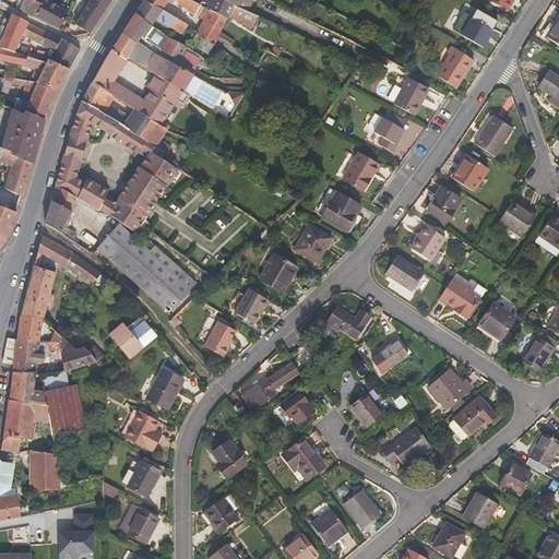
[(42,6),(33,0),(23,0),(20,10),(36,18),(42,6)]
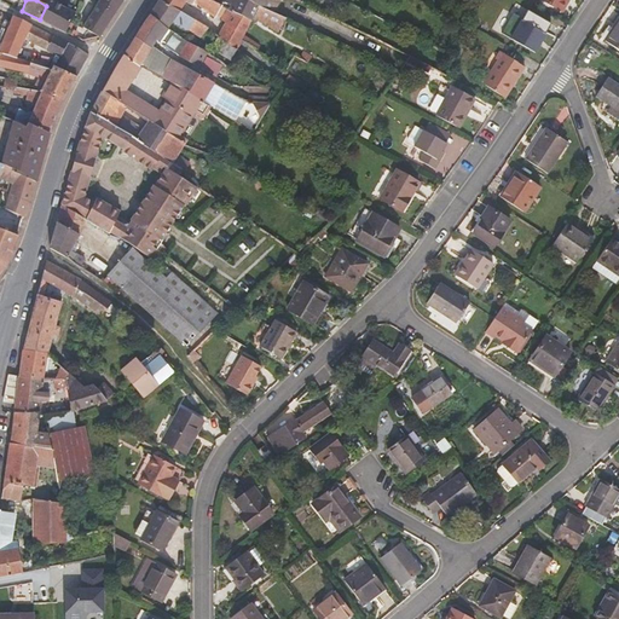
[(51,0),(36,0),(46,6),(40,19),(65,32),(73,18),(75,13),(51,0)]
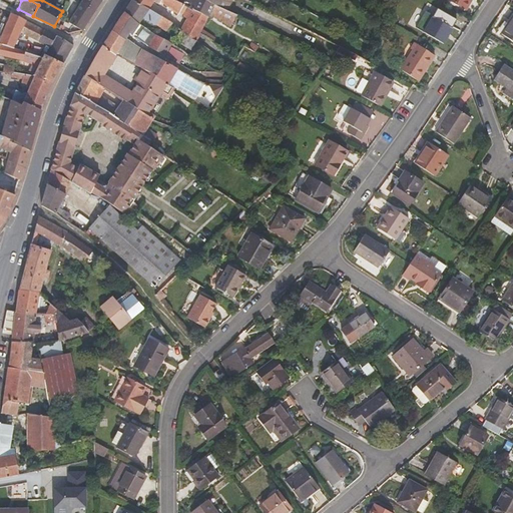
[(82,31),(102,0),(82,0),(69,21),(69,22),(82,31)]
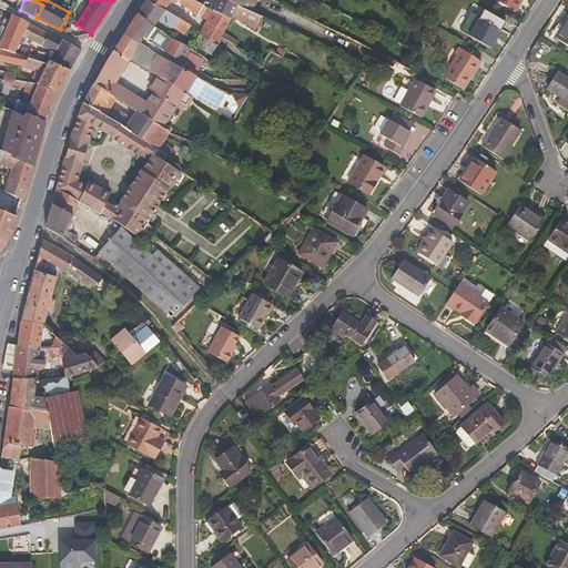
[(154,24),(159,19),(172,28),(172,27),(184,33),(190,24),(164,10),(146,0),(145,0),(138,13),(154,24)]
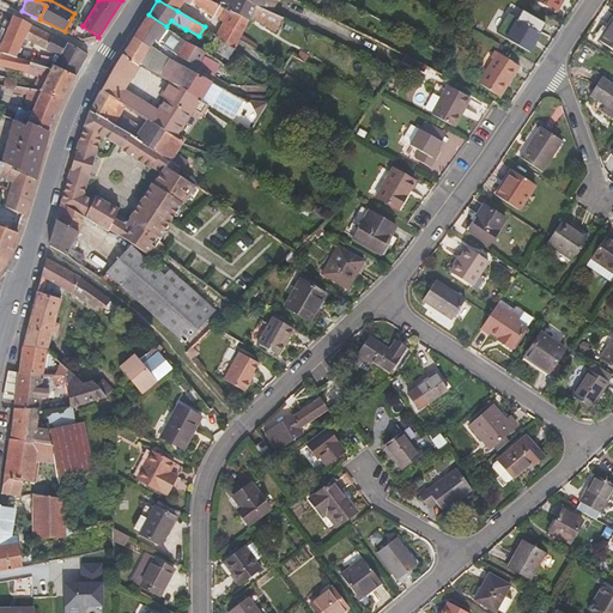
[(210,0),(158,0),(177,11),(183,1),(190,5),(192,1),(214,17),(220,6),(218,5),(210,0)]
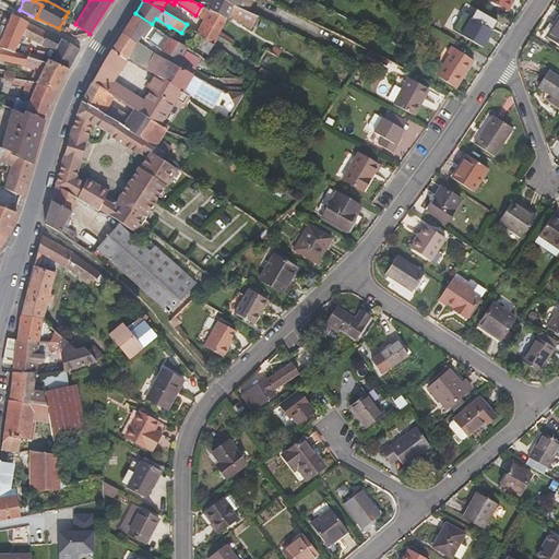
[(247,11),(223,0),(201,0),(199,4),(201,6),(205,8),(226,19),(232,11),(236,20),(251,28),(259,16),(247,11)]
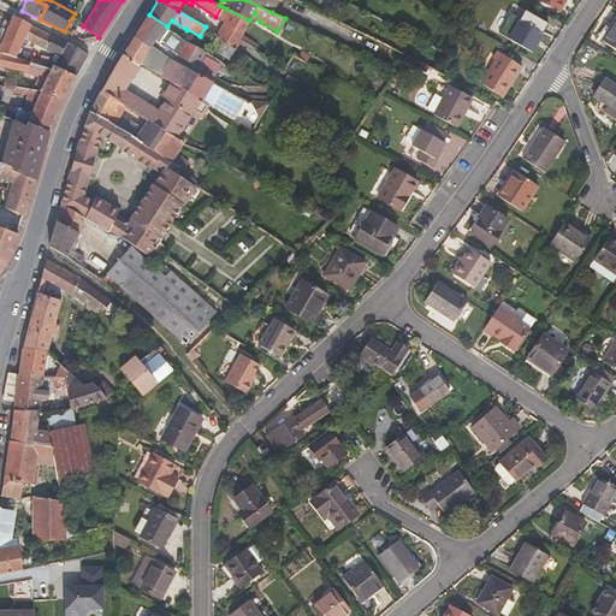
[(246,0),(272,12),(278,0),(246,0)]
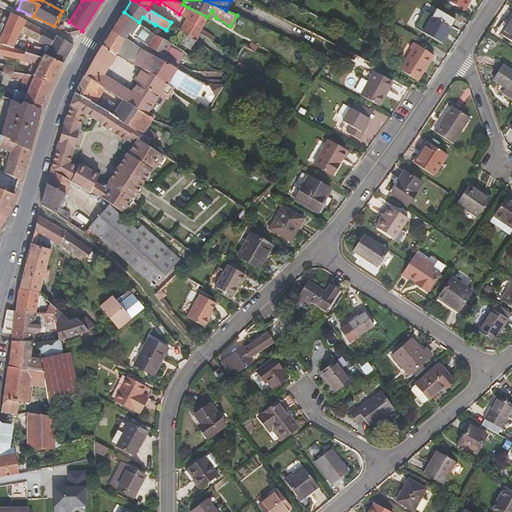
[(470,0),(447,0),(465,10),(470,0)]
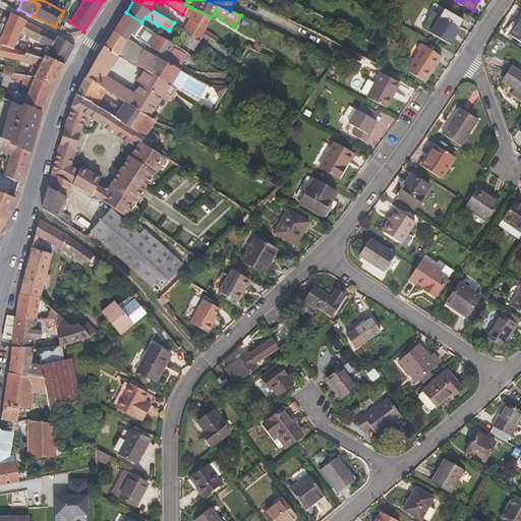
[(201,41),(211,17),(191,7),(185,17),(189,19),(183,30),(199,40),(201,41)]
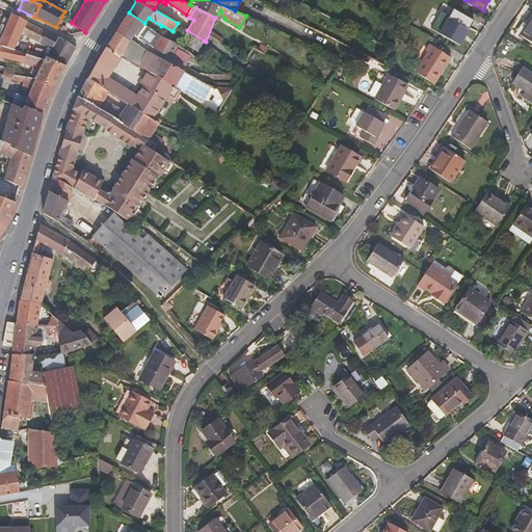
[(474,21),(453,8),(440,33),(459,46),(474,21)]
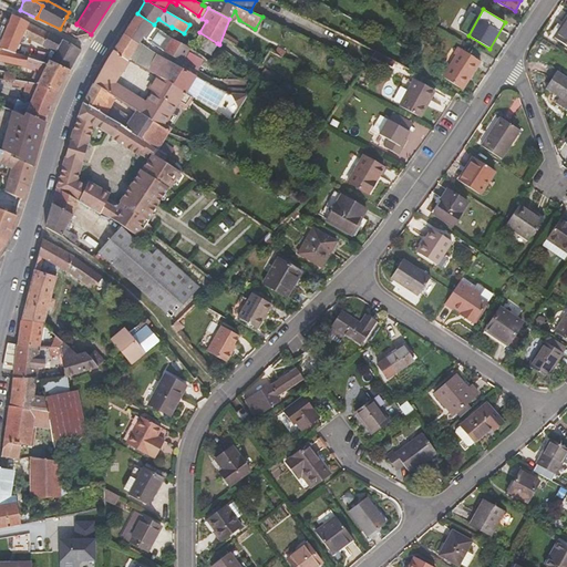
[(154,24),(137,13),(130,26),(144,37),(164,51),(182,62),(186,53),(191,47),(154,24)]
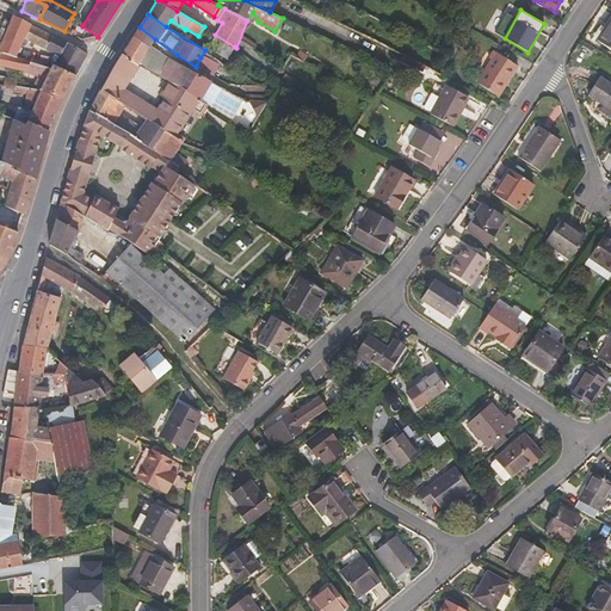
[(81,65),(87,54),(68,43),(13,17),(12,19),(0,47),(0,51),(17,57),(25,39),(57,56),(54,65),(75,75),(81,65)]
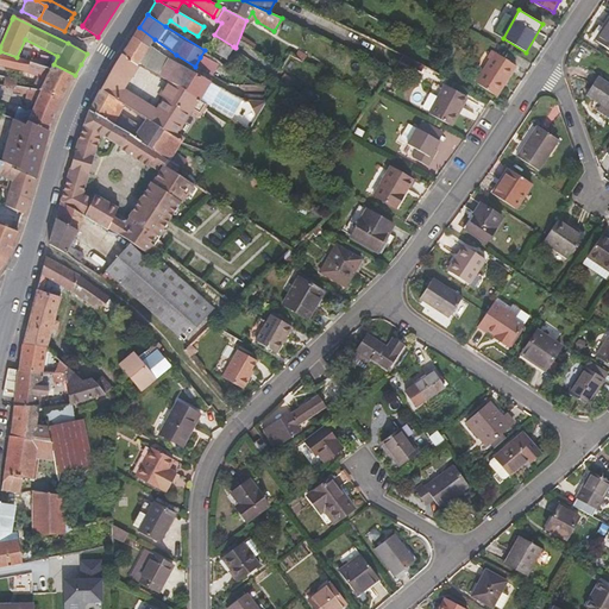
[(608,19),(595,41),(608,49),(608,19)]
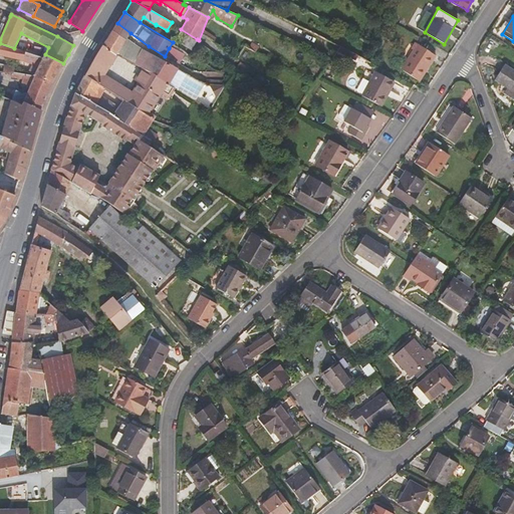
[(131,33),(117,23),(113,29),(127,39),(131,33)]
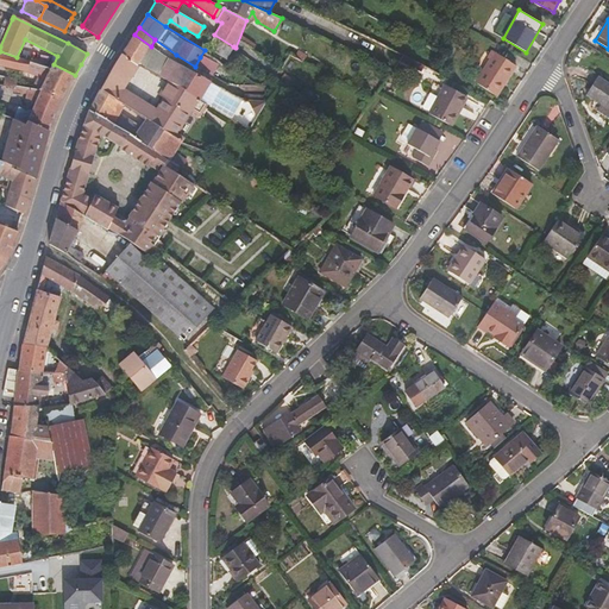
[(194,71),(168,58),(151,46),(135,35),(123,54),(140,64),(159,75),(168,80),(168,81),(182,89),(194,71)]
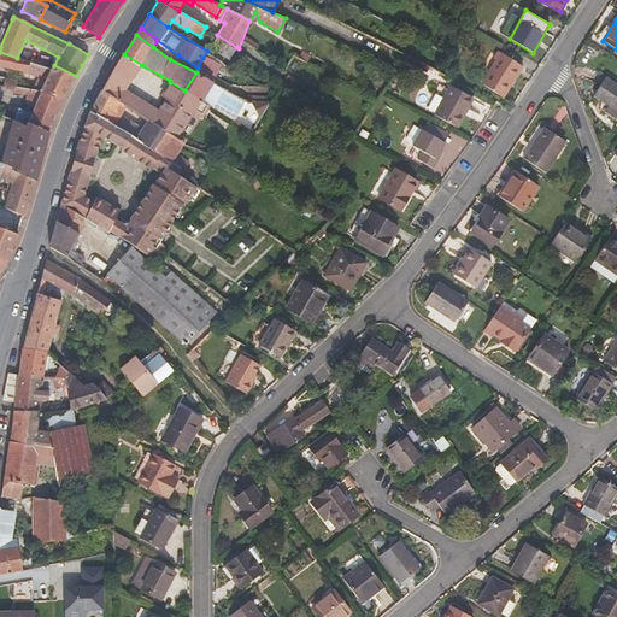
[(504,98),(523,68),(499,51),(494,58),(497,60),(481,83),(504,98)]
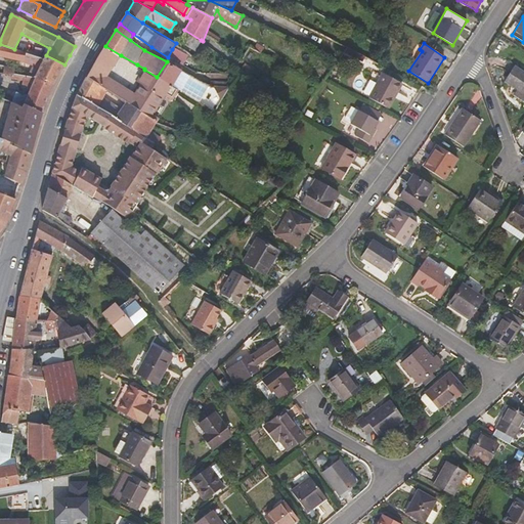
[(0,44),(0,55),(24,61),(34,63),(34,66),(36,67),(35,69),(39,71),(35,78),(53,86),(64,64),(46,55),(44,58),(27,53),(14,49),(0,44)]
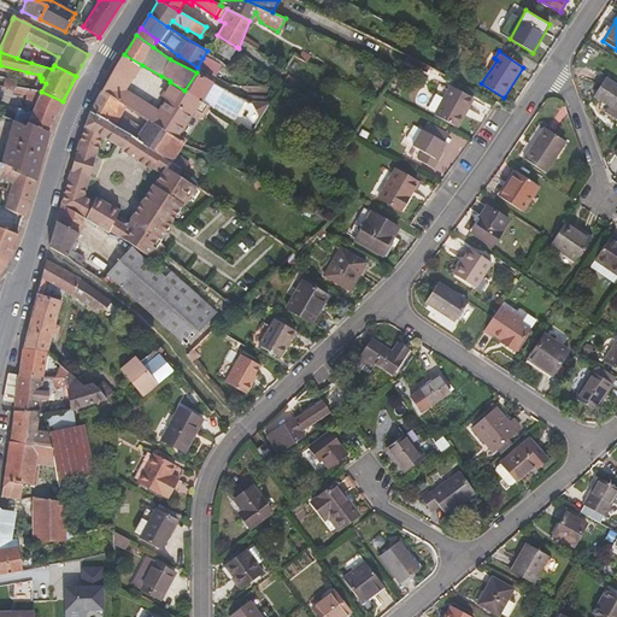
[(175,137),(193,110),(203,116),(209,106),(204,103),(200,100),(184,90),(170,82),(162,95),(166,98),(158,112),(124,90),(129,86),(142,65),(124,54),(117,64),(101,92),(127,107),(146,121),(175,137)]
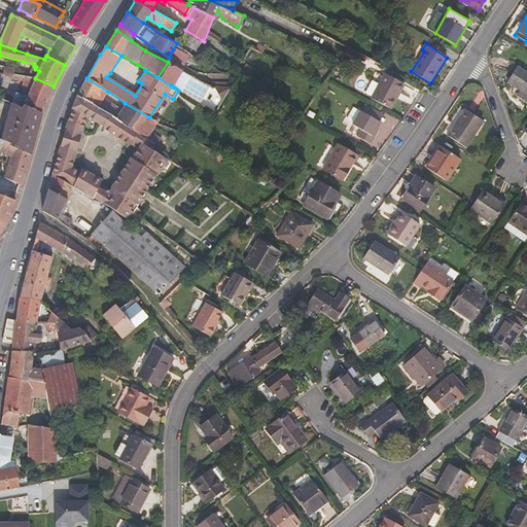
[(366,56),(349,46),(346,51),(363,61),(366,56)]
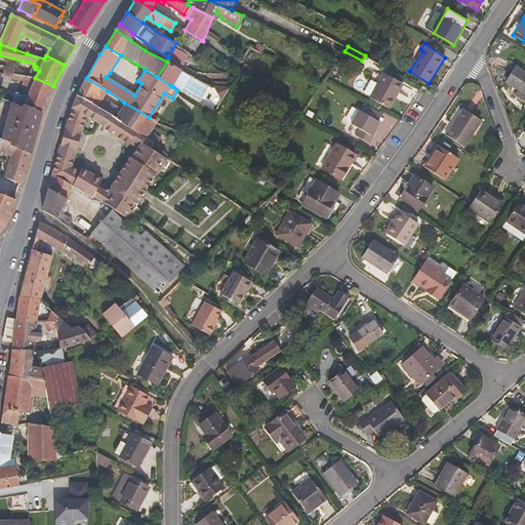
[(172,49),(168,57),(184,65),(188,58),(172,49)]
